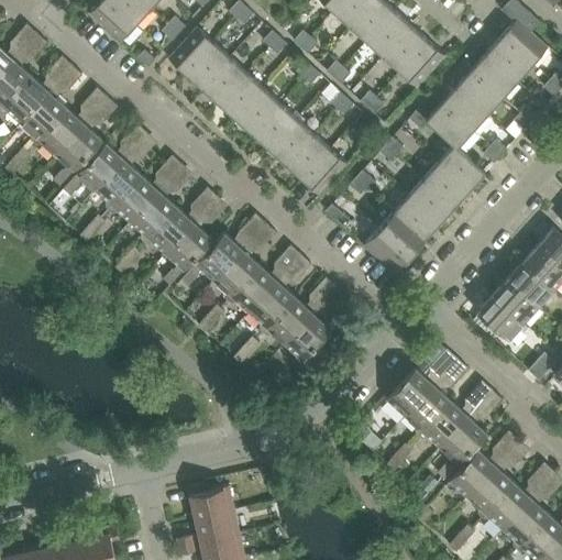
[(120,44),(136,25),(109,0),(101,0),(88,15),(120,44)]
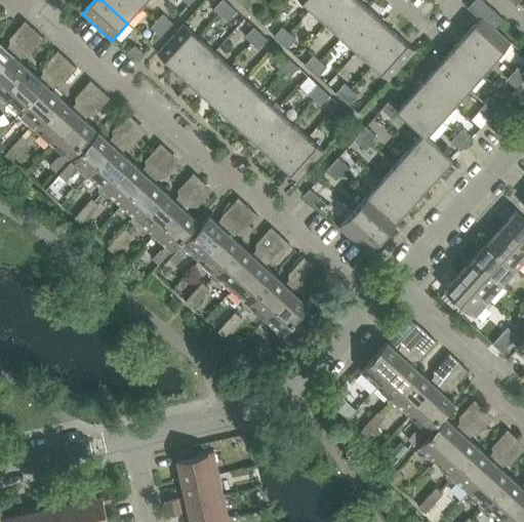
[(102,0),(127,24),(142,8),(132,0),(102,0)]
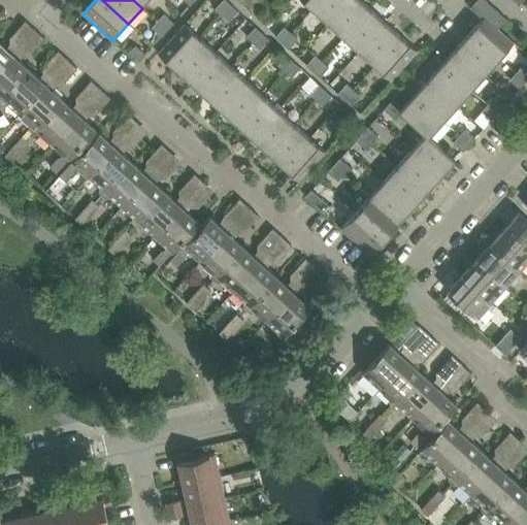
[(133,0),(142,8),(150,0),(133,0)]
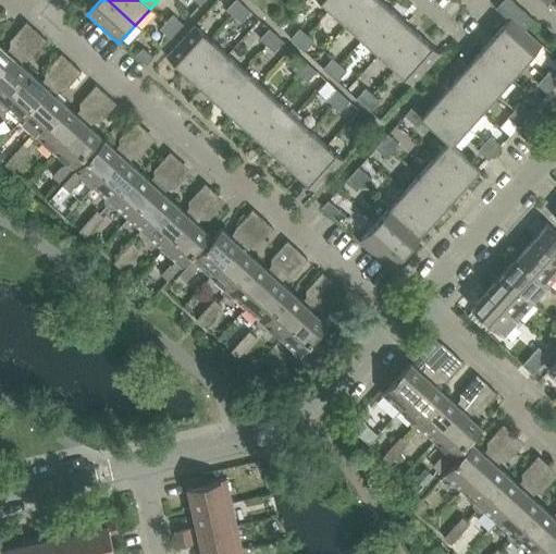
[(316,0),(329,11),(338,0),(316,0)]
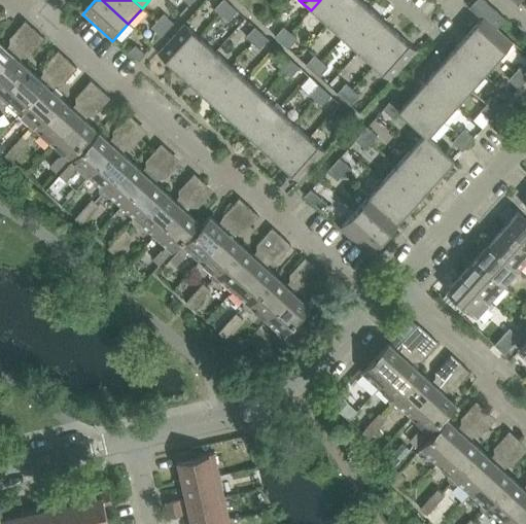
[(327,25),(350,0),(320,0),(311,10),(327,25)]
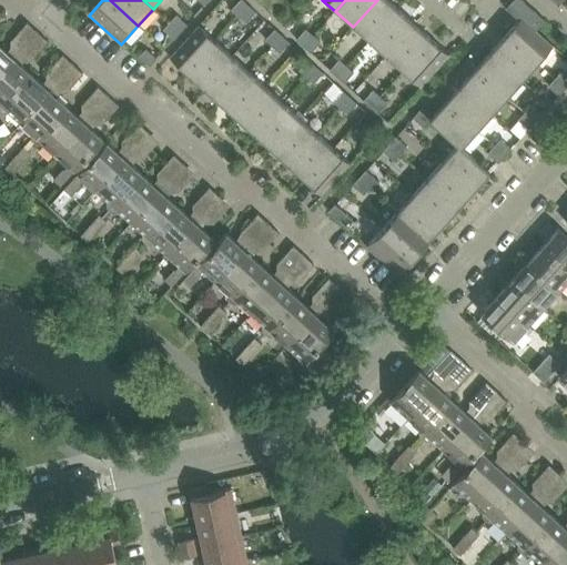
[(368,41),(398,10),(386,0),(377,0),(353,27),(368,41)]
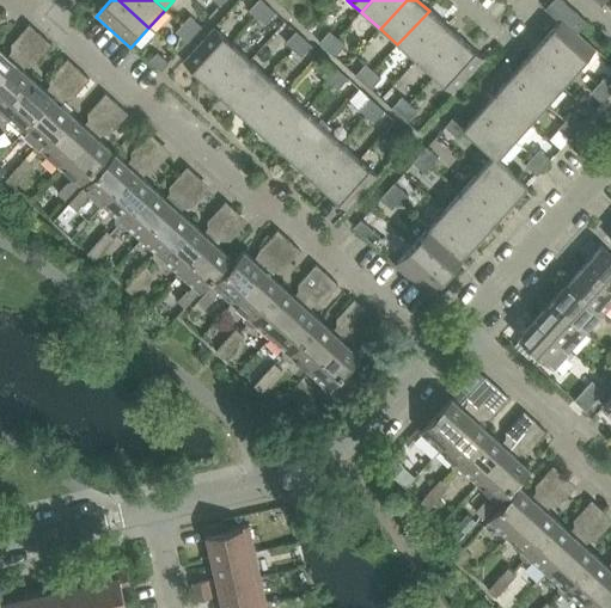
[(545,41),(580,72),(597,53),(579,36),(587,25),(558,0),(555,0),(550,6),(544,12),(558,25),(545,41)]
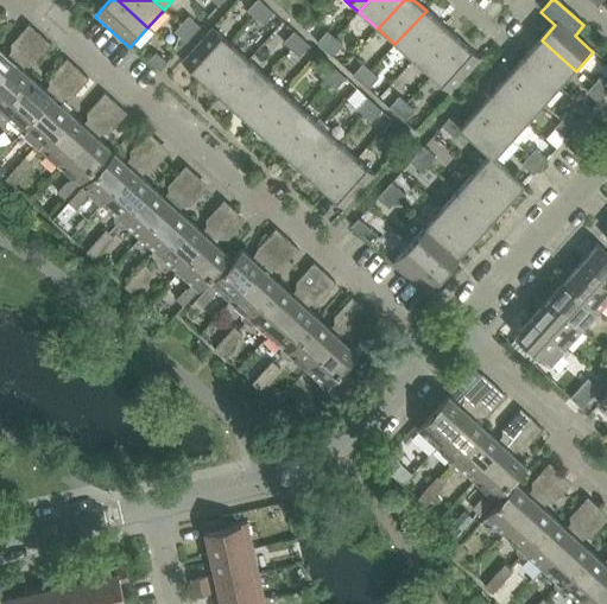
[(606,0),(587,0),(598,10),(606,0)]
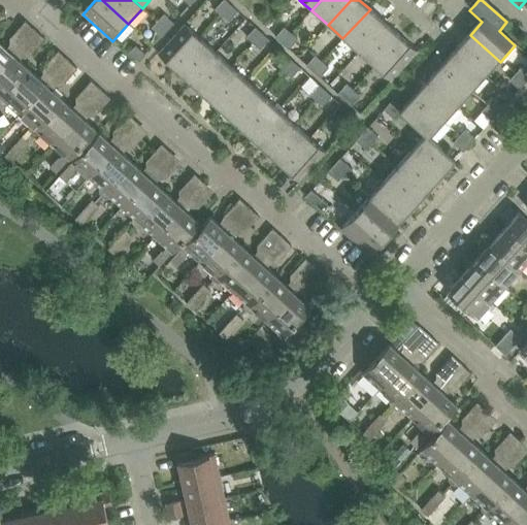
[(221,18),(230,8),(223,1),(213,11),(221,18)]
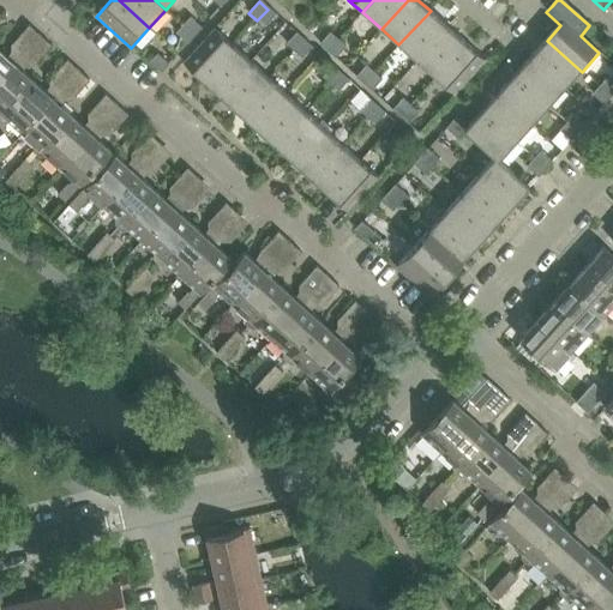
[(268,10),(257,20),(264,28),(274,16),(268,10)]
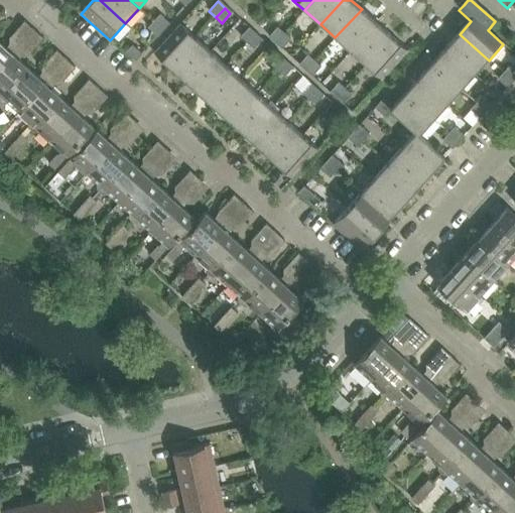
[(351,51),(377,23),(362,9),(335,37),(351,51)]
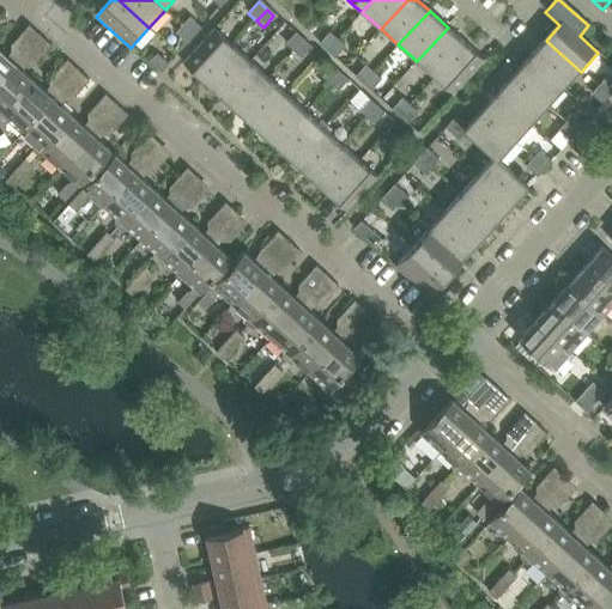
[(182,26),(194,37),(201,29),(189,18),(182,26)]
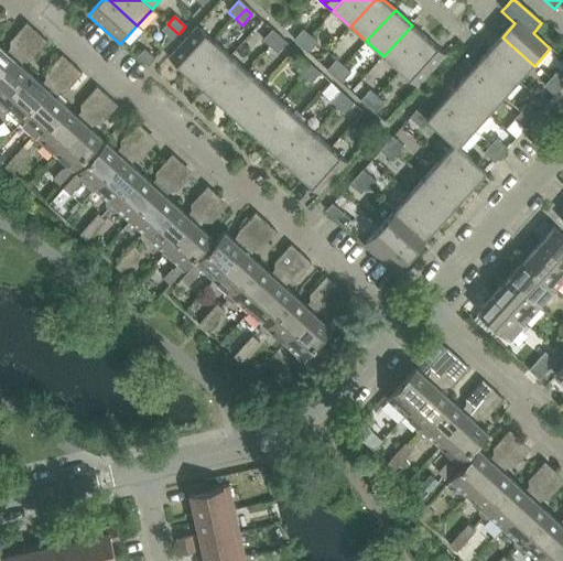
[(172,40),(179,34),(168,24),(162,31),(172,40)]
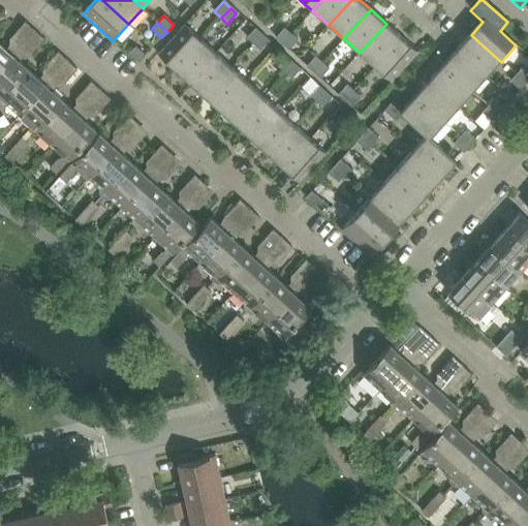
[(0,68),(33,32),(23,24),(8,40),(8,44),(9,45),(5,50),(0,44),(0,68)]
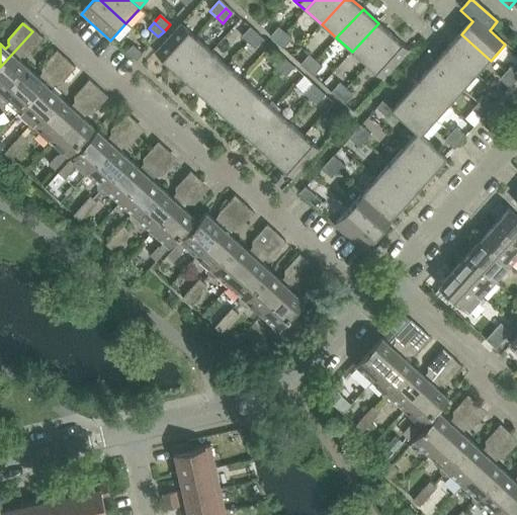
[(367,66),(394,37),(378,23),(352,52),(367,66)]
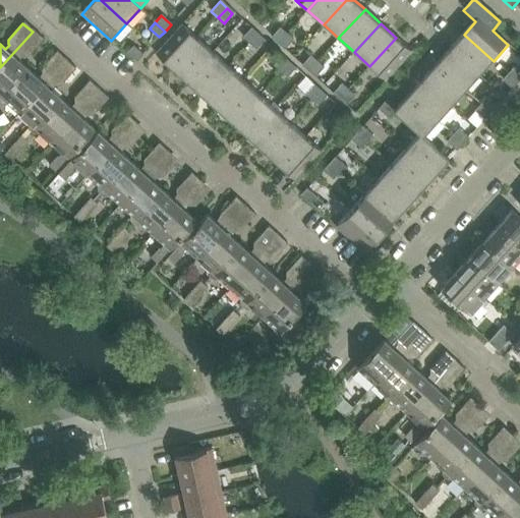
[(170,69),(197,40),(182,26),(156,56),(170,69)]
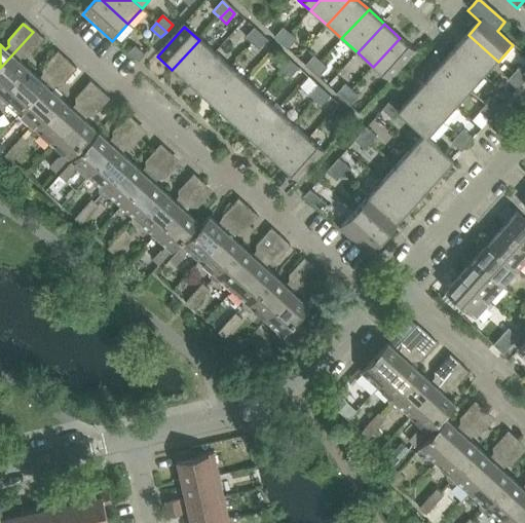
[(252,45),(260,36),(253,30),(245,38),(252,45)]
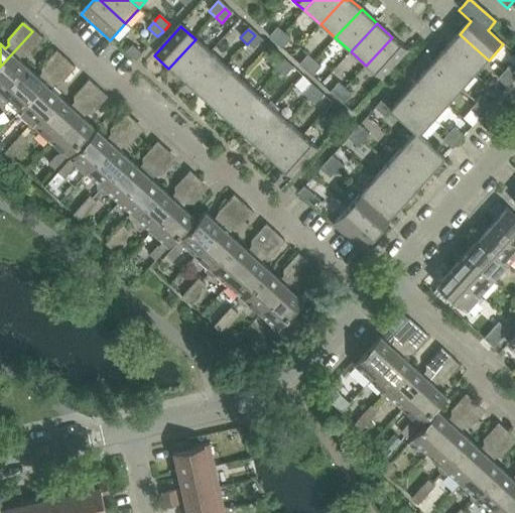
[(274,44),(282,35),(276,29),(267,38),(274,44)]
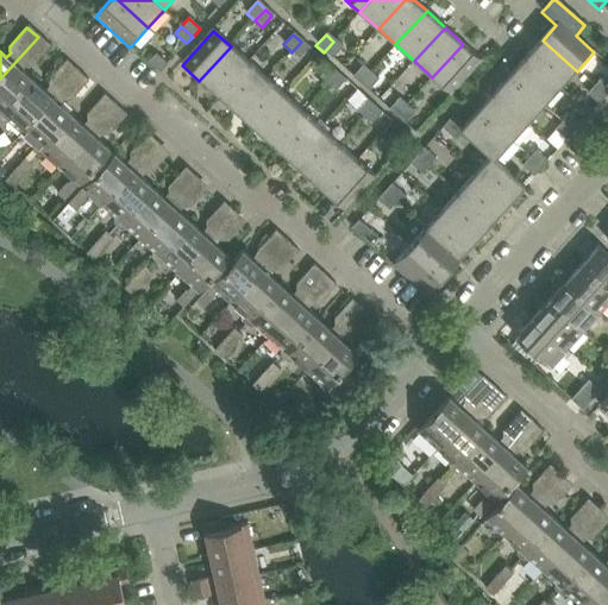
[(23,73),(27,68),(29,68),(32,68),(50,48),(38,37),(0,79),(0,118),(33,81),(23,73)]
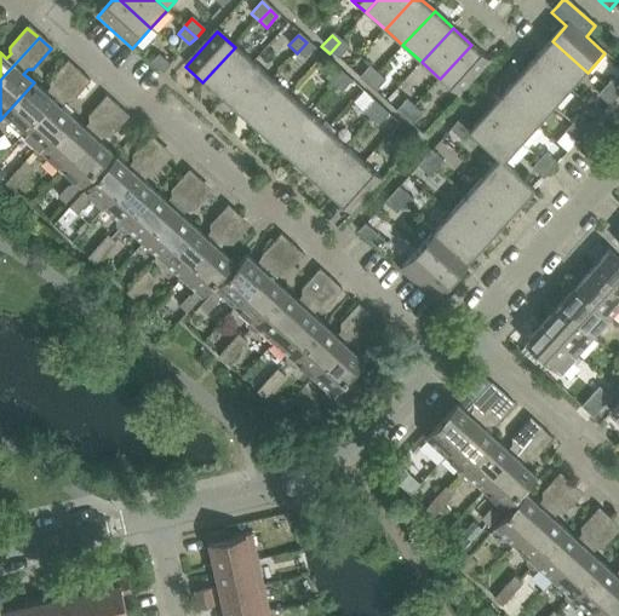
[(571,91),(588,73),(552,41),(536,59),(571,91)]
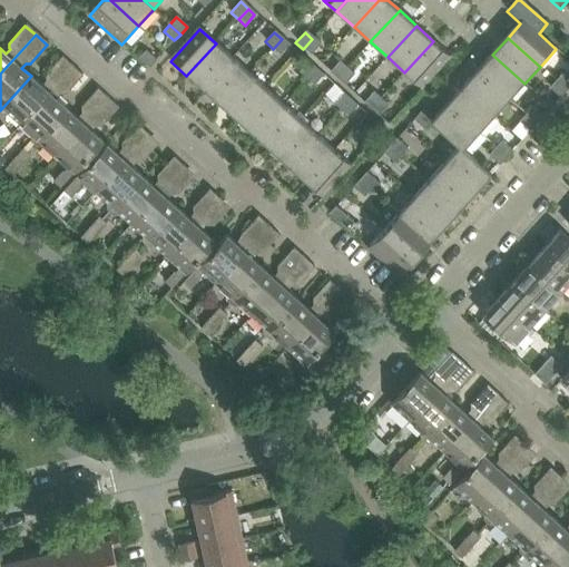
[(282,39),(273,49),(280,55),(288,45),(282,39)]
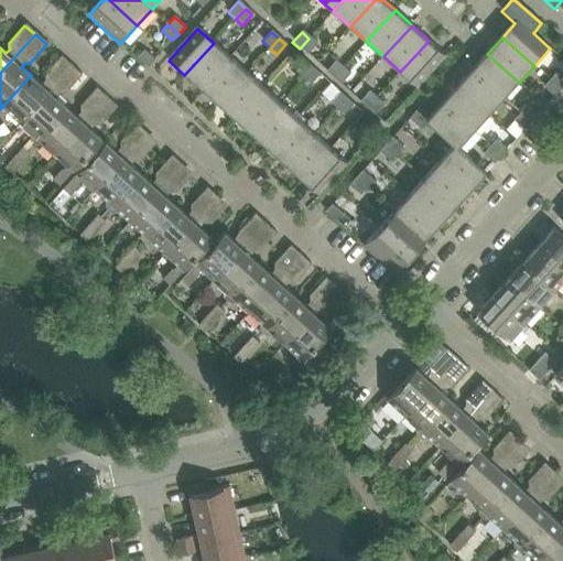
[(306,55),(316,44),(309,39),(300,49),(306,55)]
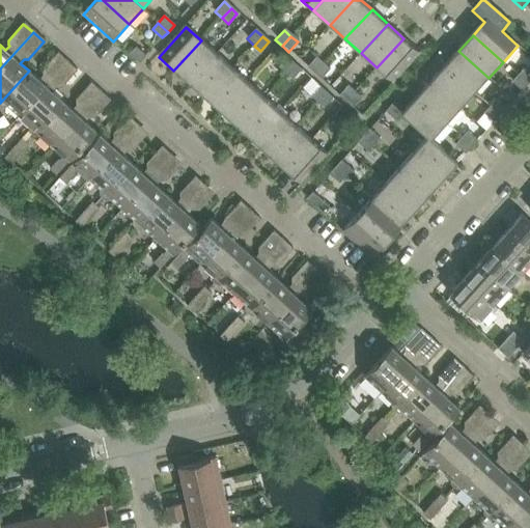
[(403,38),(377,67),(394,83),(421,54),(403,38)]
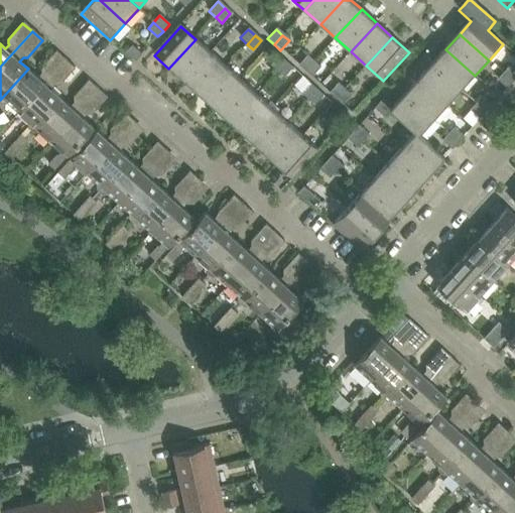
[(182,82),(210,52),(196,39),(168,69),(182,82)]
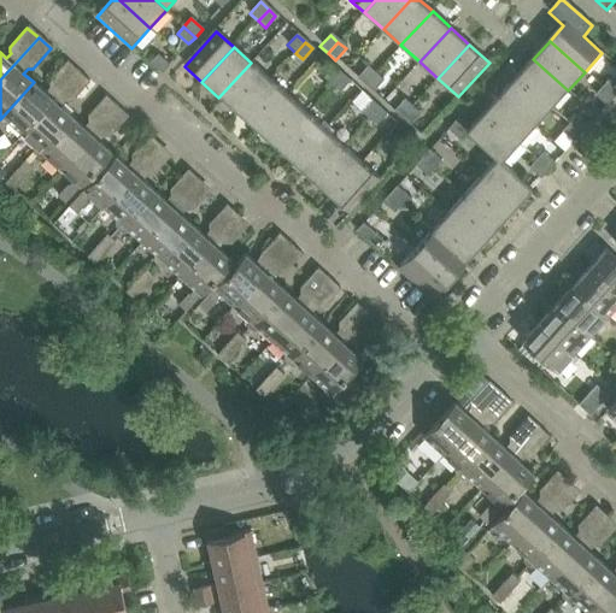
[(162,75),(168,66),(157,57),(150,64),(162,75)]
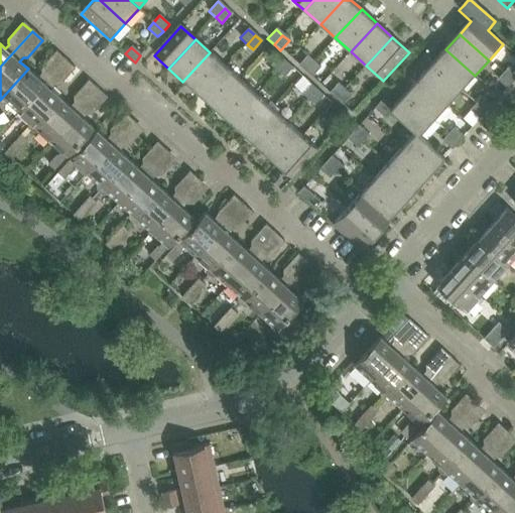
[(461,91),(475,76),(445,49),(431,65),(461,91)]
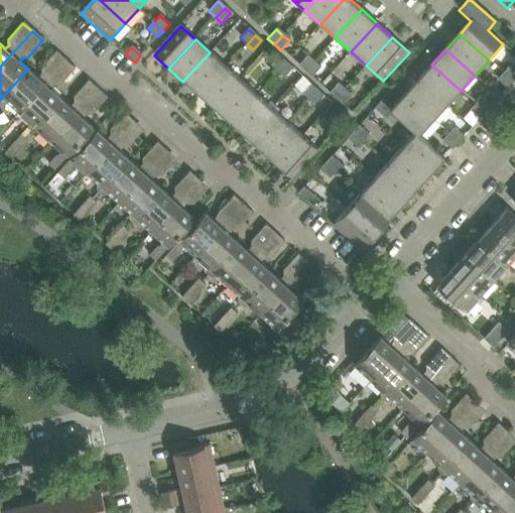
[(17,113),(65,60),(55,52),(40,69),(40,72),(41,73),(37,78),(28,69),(0,100),(0,105),(4,105),(6,103),(17,113)]
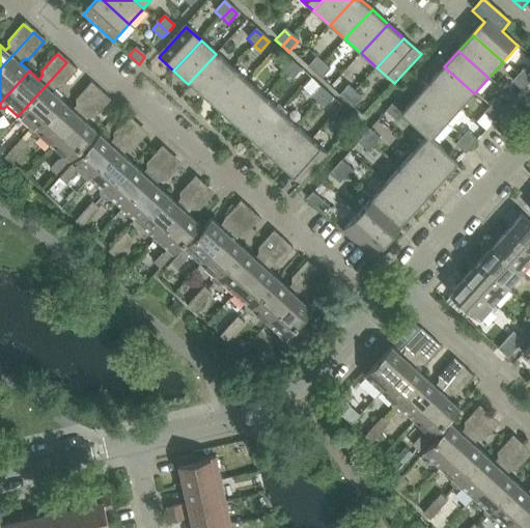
[(202,98),(231,68),(216,54),(188,84),(202,98)]
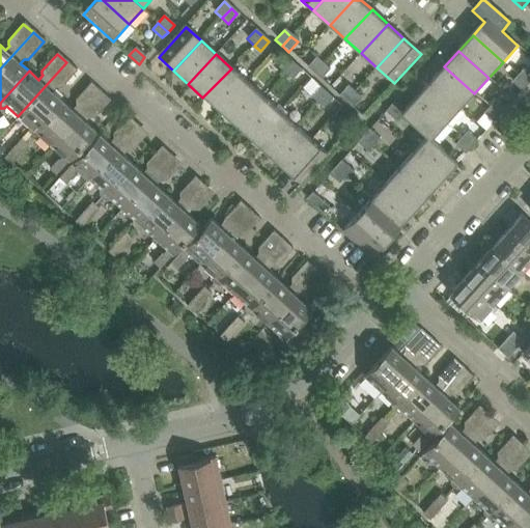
[(313,72),(322,62),(315,57),(307,67),(313,72)]
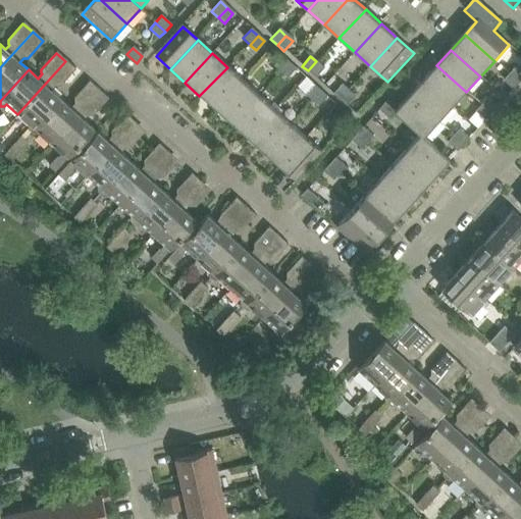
[(281,73),(291,64),(282,57),(273,66),(281,73)]
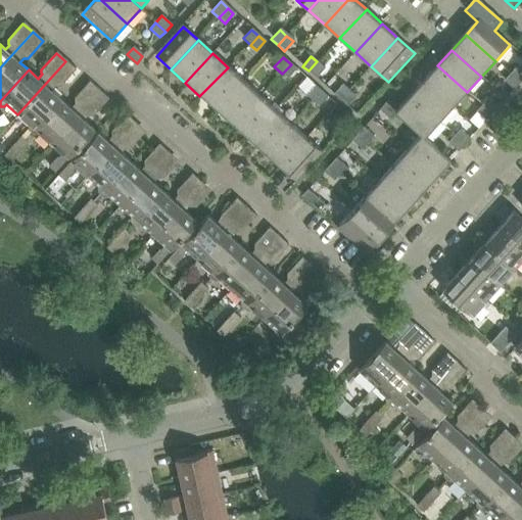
[(51,91),(55,86),(57,88),(60,88),(76,71),(65,61),(17,114),(29,124),(27,127),(28,131),(31,134),(61,99),(51,91)]
